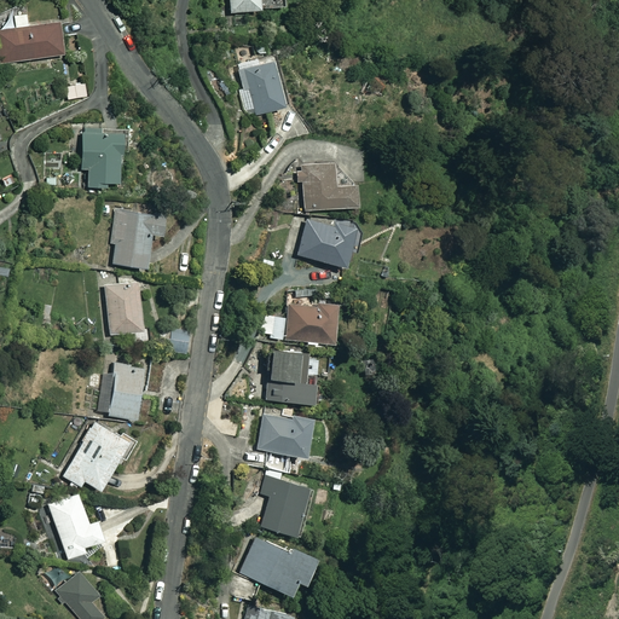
[(227,0),(229,10),(258,9),(256,0),(227,0)]
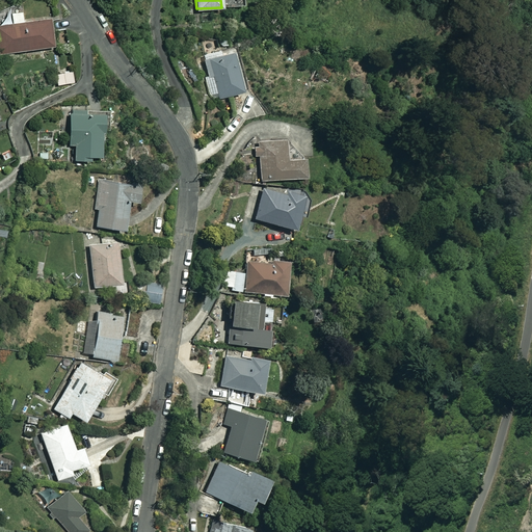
[(49,19),(23,22),(22,9),(11,10),(12,24),(0,25),(0,52),(52,46),(49,19)]
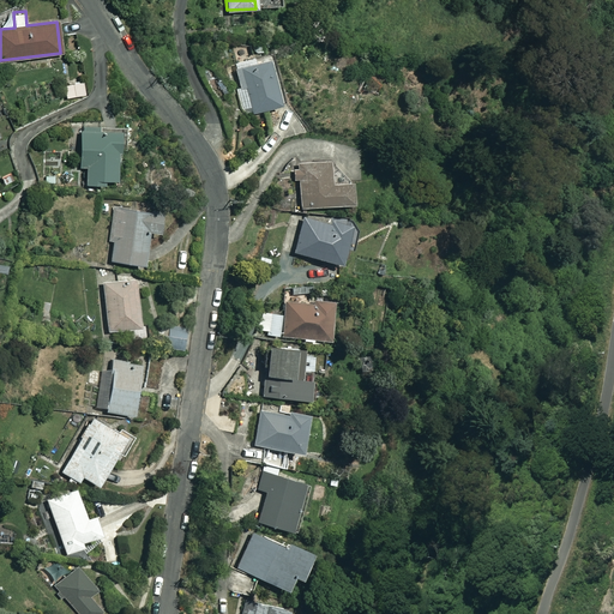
[(282,104),(269,58),(234,67),(241,90),(238,91),(242,110),(248,108),(251,113),(282,104)]
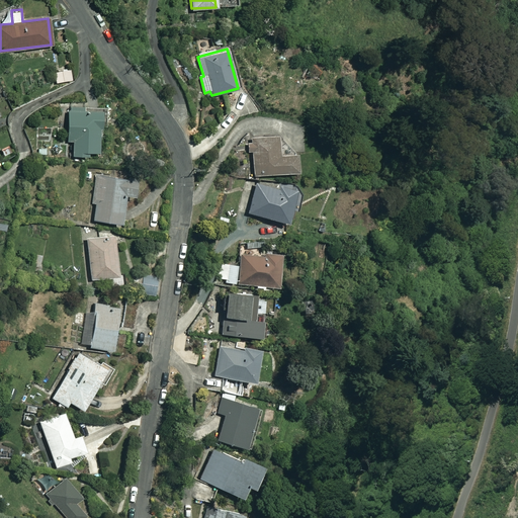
[(71,79),(69,68),(54,70),(56,82),(71,79)]
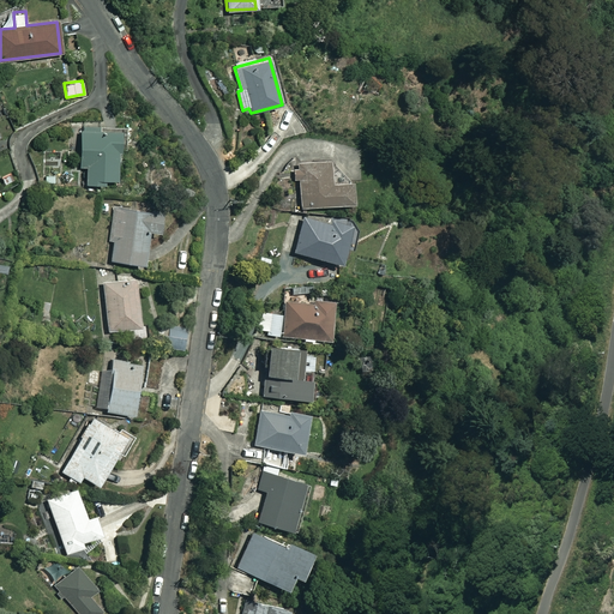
[(125,128),(79,128),(79,167),(86,167),(85,185),(103,185),(104,179),(116,180),(118,150),(125,150),(125,128)]
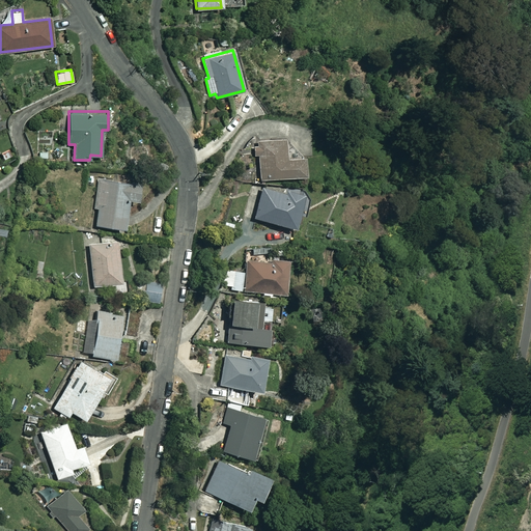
[(257,149),(253,149),(254,158),(258,157),(260,179),(304,175),(302,157),(285,158),(283,139),(257,141),(257,149)]
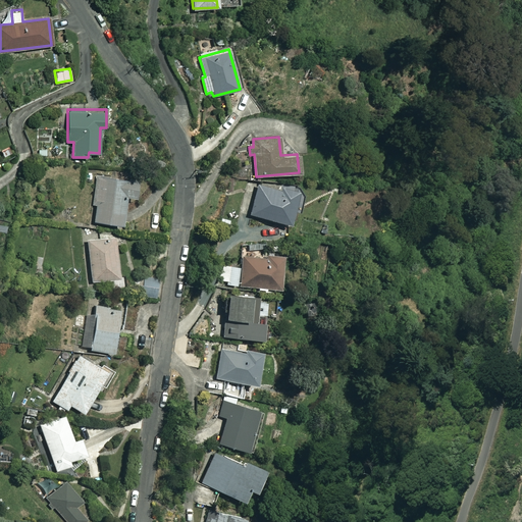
[(121,178),(95,174),(90,204),(94,205),(92,221),(118,225),(122,201),(133,203),(136,177),(121,175),(121,178)]
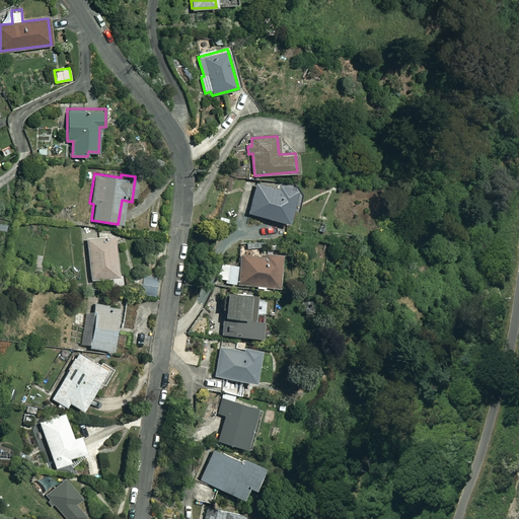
[(278,188),(255,182),(248,213),(287,222),(290,208),(297,210),(299,201),(293,199),(295,189),(278,184),(278,188)]
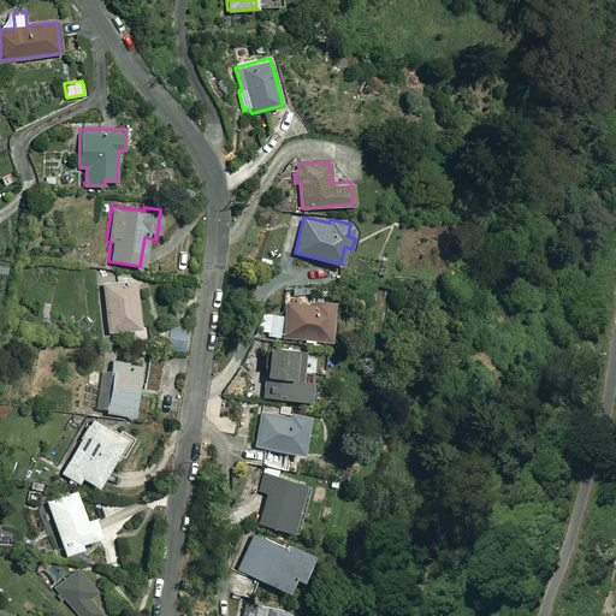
[(135,282),(102,284),(107,331),(138,327),(135,282)]
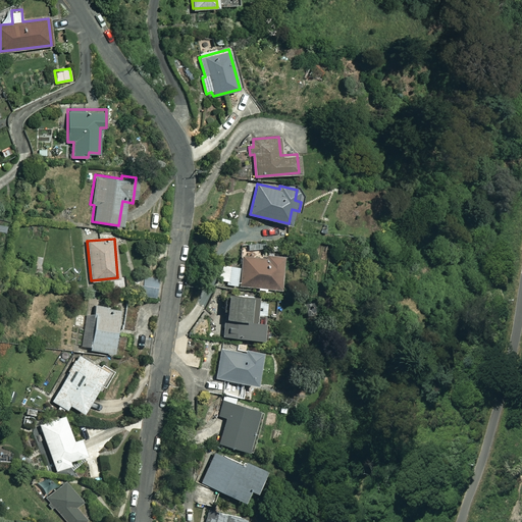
[(220,284),(257,285),(257,290),(266,290),(266,286),(279,288),(281,254),(266,253),(266,256),(261,256),(262,249),(242,248),(241,265),(221,265),(220,284)]
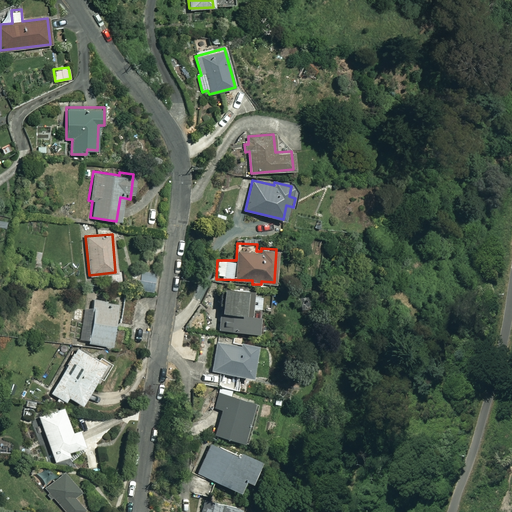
[(154,272),(139,270),(137,290),(152,291),(154,272)]
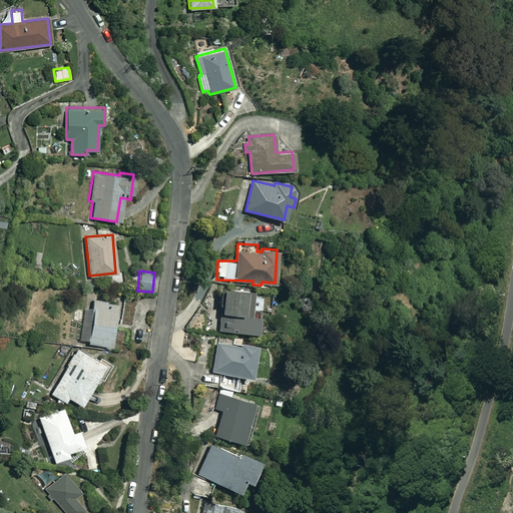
[(261,308),(262,296),(250,296),(250,289),(221,287),(218,330),(229,330),(229,338),(237,338),(238,331),(257,332),(258,308),(261,308)]
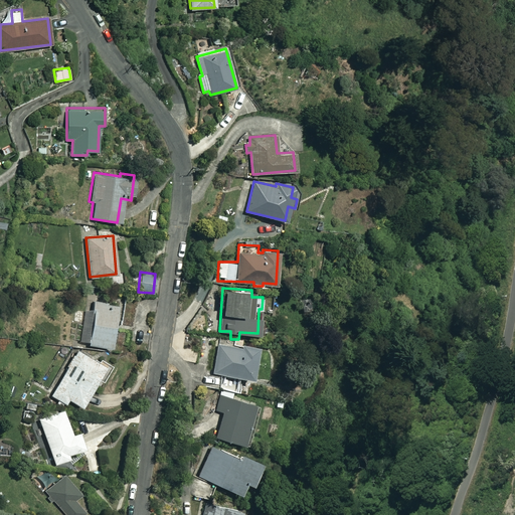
[(95,300),(93,311),(83,310),(78,344),(116,349),(120,325),(114,324),(117,303),(95,300)]
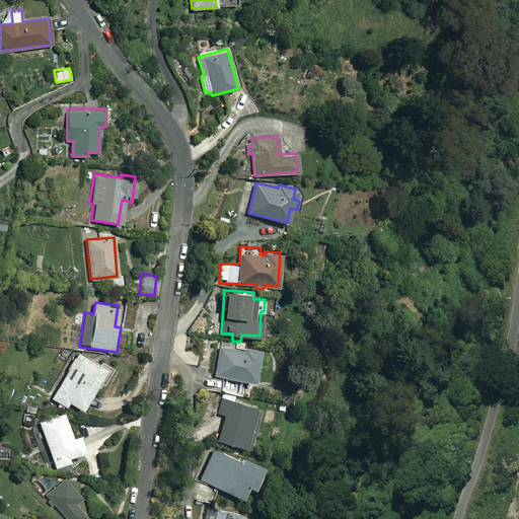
[(214,375),(253,380),(257,347),(239,345),(239,348),(218,345),(214,375)]
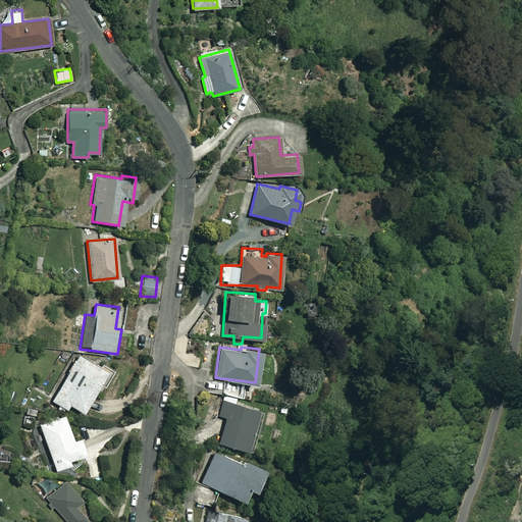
[(105,386),(114,369),(103,363),(101,367),(76,354),(52,400),(59,404),(56,409),(63,413),(67,405),(82,413),(98,383),(105,386)]
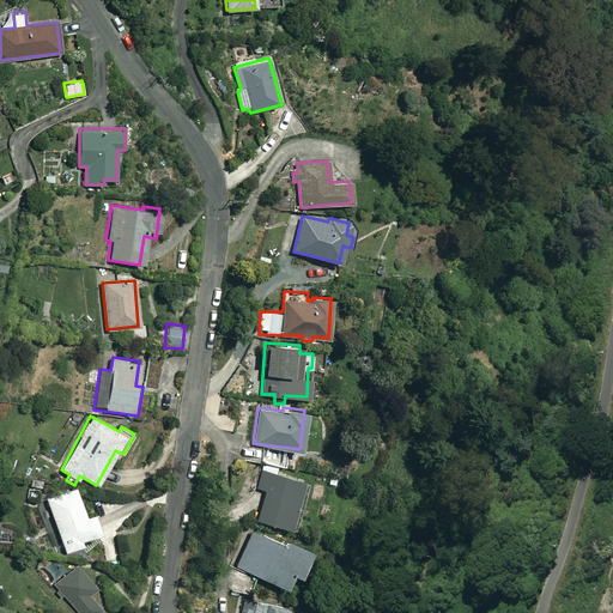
[(302,481),(261,471),(256,489),(263,490),(256,519),(290,527),(302,481)]
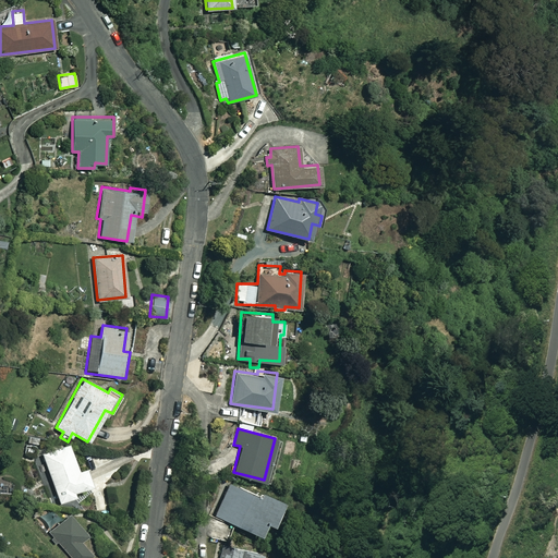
[(79,470),(69,444),(43,453),(46,463),(38,465),(41,474),(48,471),(60,502),(76,497),(74,492),(92,485),(85,468),(79,470)]
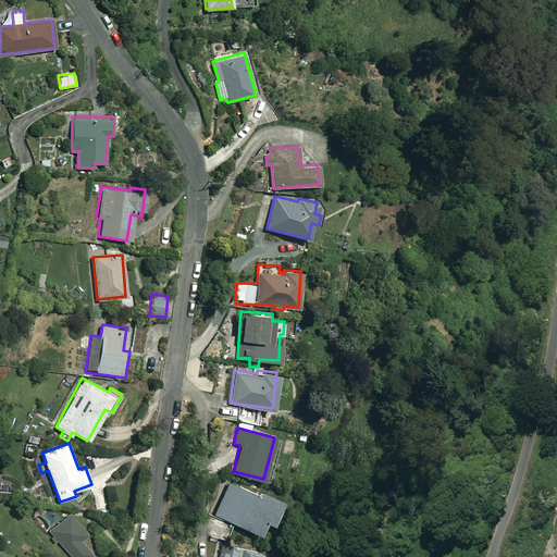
[(279,500),(227,481),(214,515),(259,531),(263,519),(270,522),(279,500)]
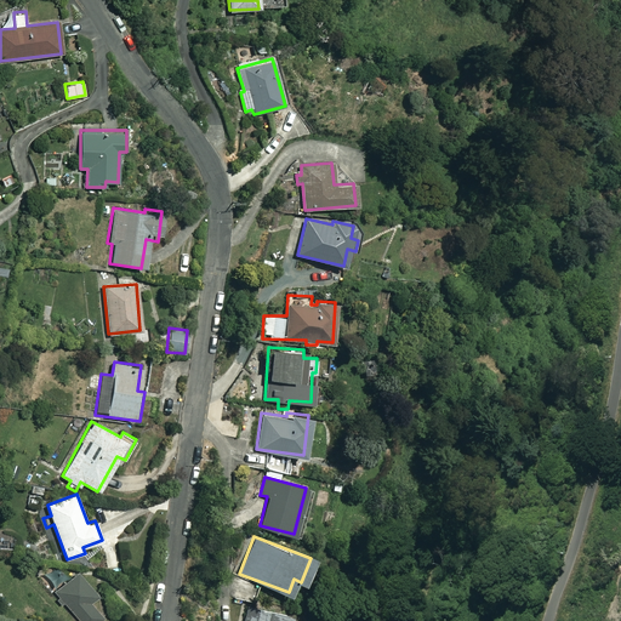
[(55,591),(58,596),(55,598),(62,607),(64,604),(78,620),(97,620),(104,615),(90,599),(100,592),(80,569),(55,591)]
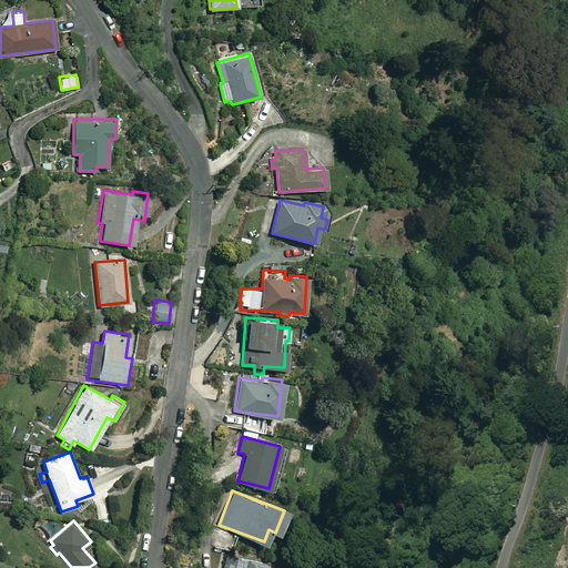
[(262,567),(264,561),(226,554),(223,567),(262,567)]
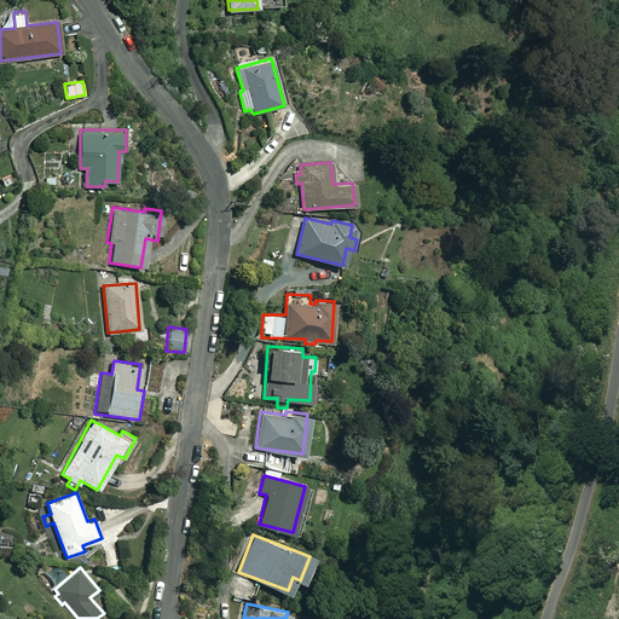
All buildings are outlined.
